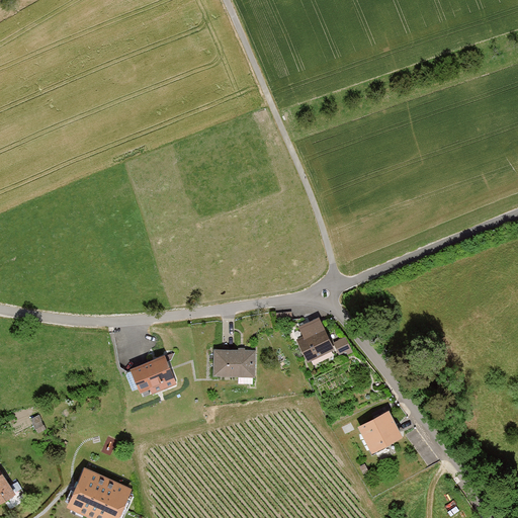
[(324,328),(296,341),(309,363),(336,349),(324,328)]
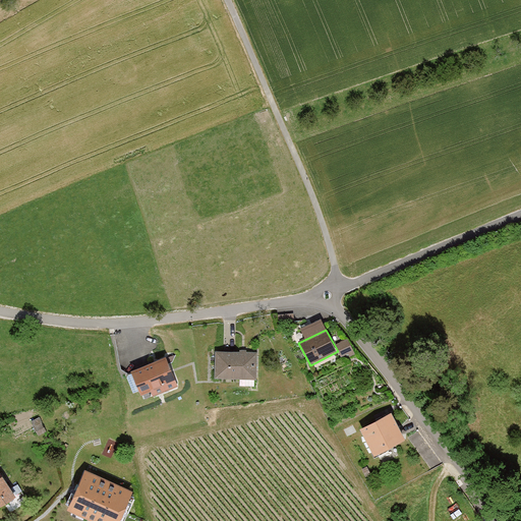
[(341,356),(354,351),(348,338),(336,344),(341,356)]
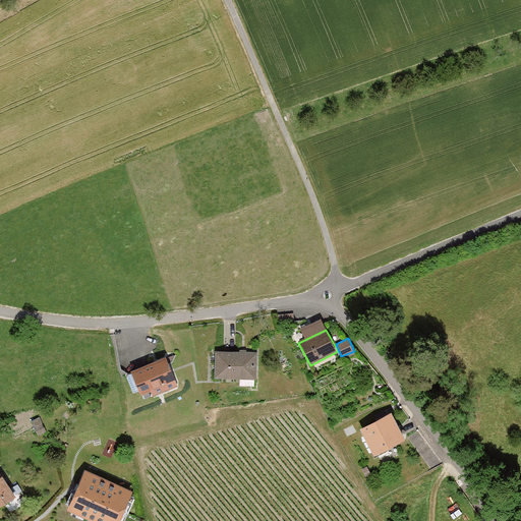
[(255,381),(256,352),(214,350),(213,379),(255,381)]
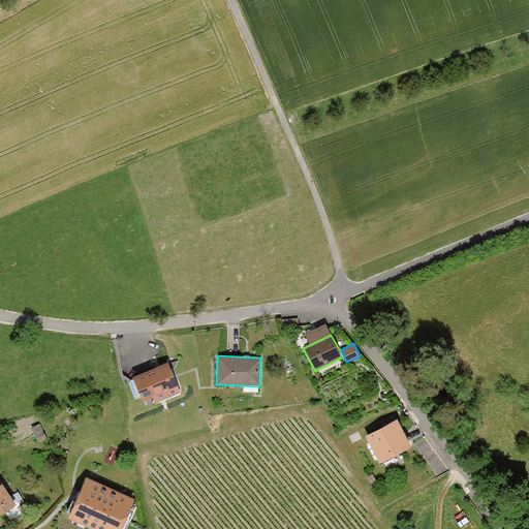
[(170,363),(133,377),(144,405),(181,390),(170,363)]
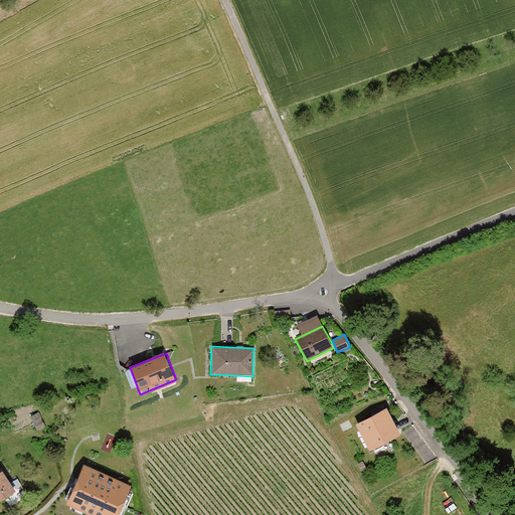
[(386,406),(355,422),(370,449),(400,433),(386,406)]
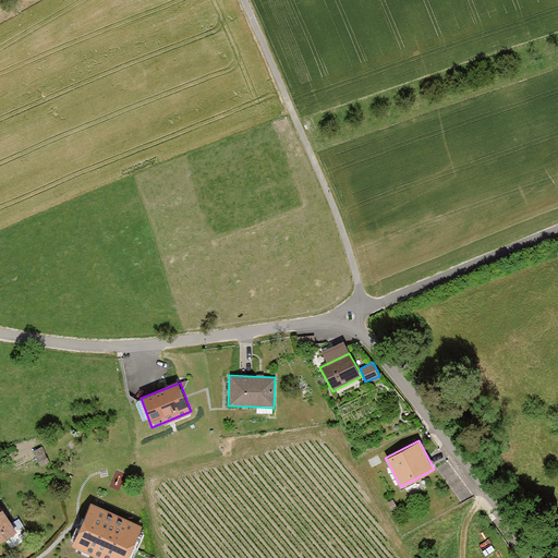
[(0,541),(20,532),(0,502),(0,541)]
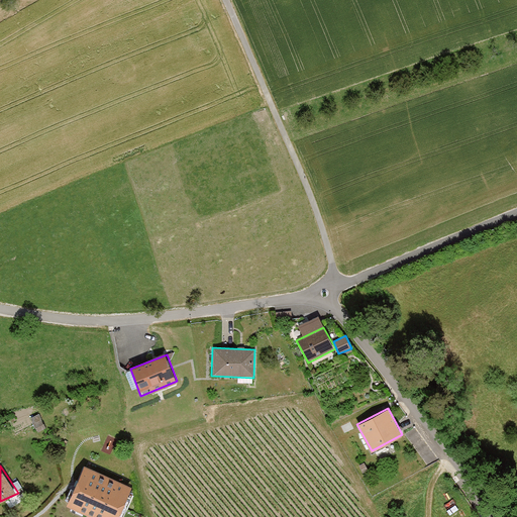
[(83,468),(68,504),(98,516),(118,516),(131,488),(83,468)]
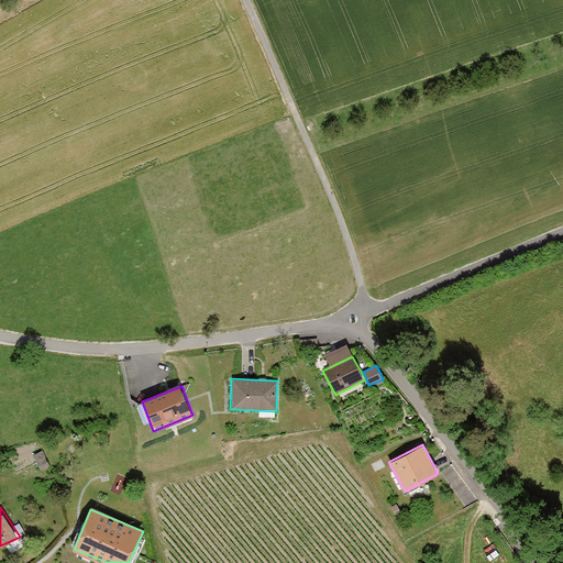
All buildings are outlined.
